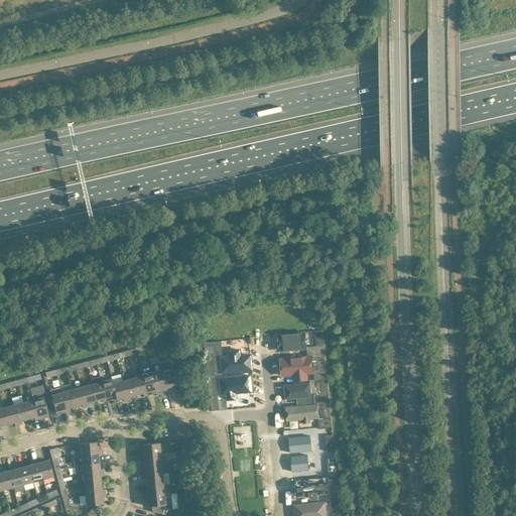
[(316,346),(306,347),(307,356),(313,356),(326,354),(323,330),(315,331),(316,346)]
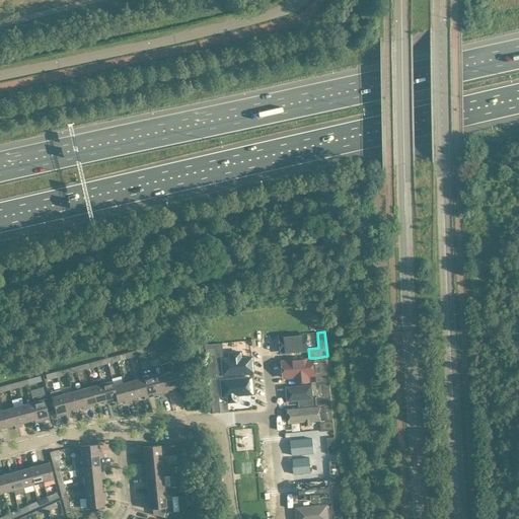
[(155,345),(157,350),(159,352),(167,350),(168,347),(177,345),(176,339),(165,342),(155,345)]
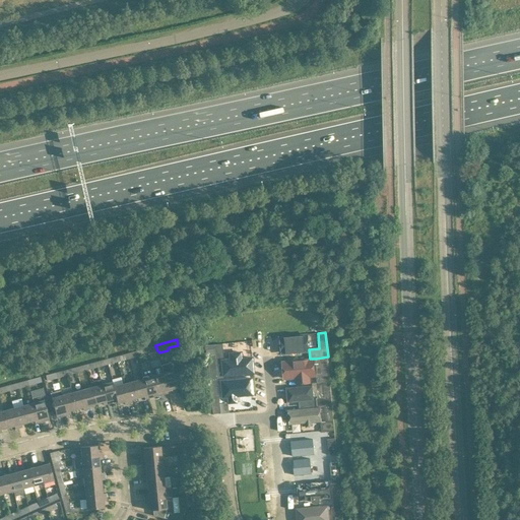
[(207,355),(209,379),(217,378),(222,378),(222,376),(221,362),(221,360),(223,360),(222,343),(213,344),(214,354),(207,355)]
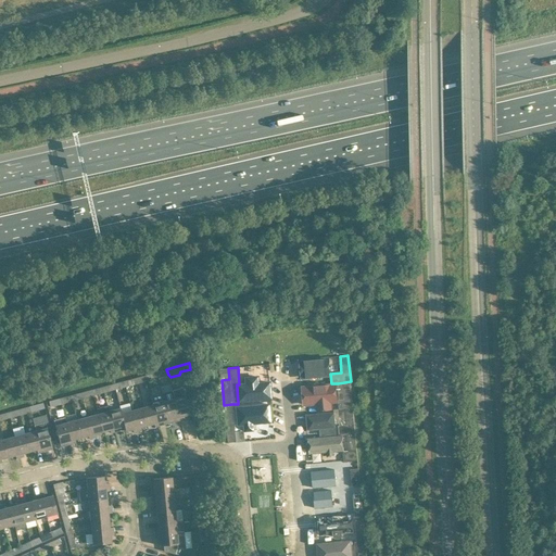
[(268,387),(267,378),(239,380),(239,389),(240,389),(240,394),(254,393),(254,388),(268,387)]
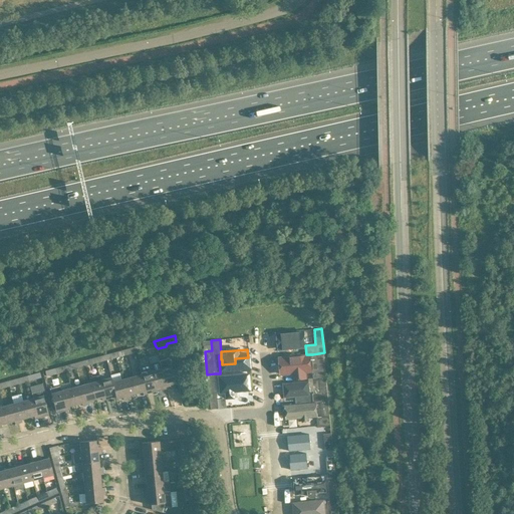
[(324,352),(312,354),(314,378),(326,376),(324,352)]
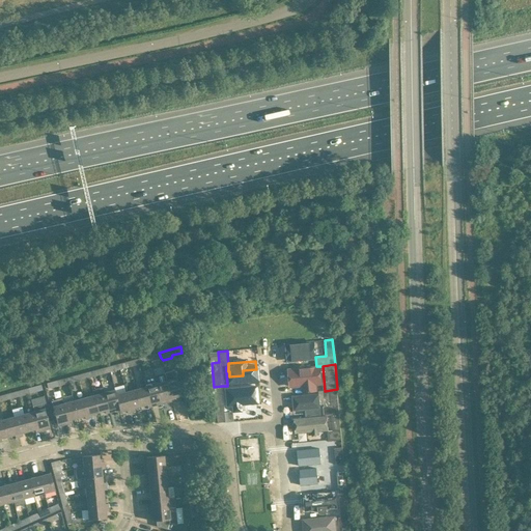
[(289,369),(291,389),(323,386),(320,366),(289,369)]
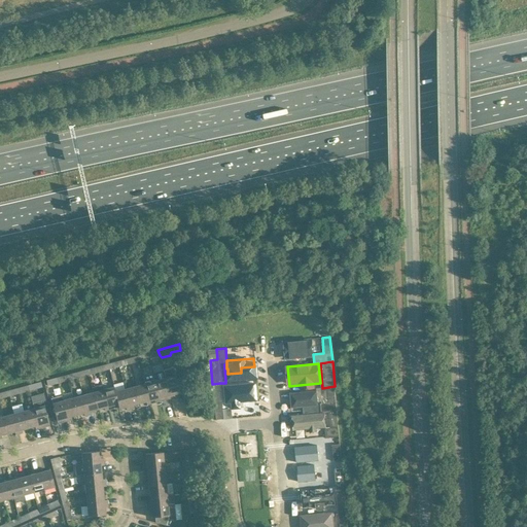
[(163,370),(166,378),(171,397),(174,397),(173,394),(185,390),(182,377),(176,378),(173,366),(163,370)]
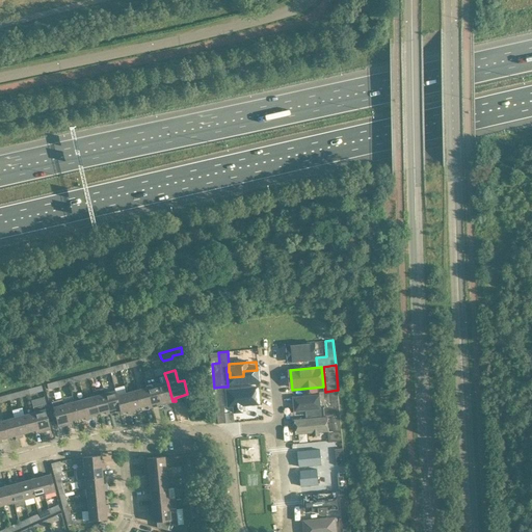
[(173,401),(167,381),(164,373),(155,376),(159,392),(162,404),(173,401)]
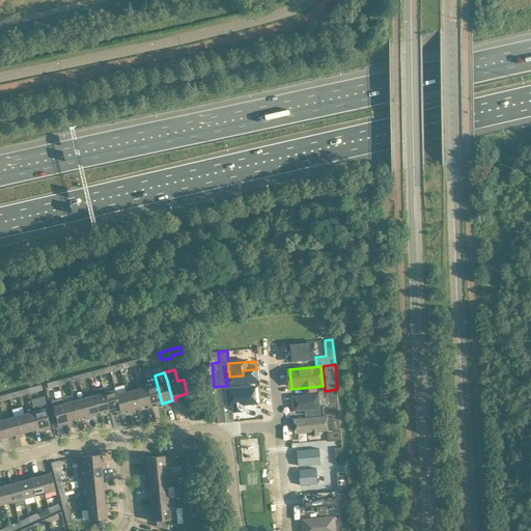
[(146,386),(151,407),(162,403),(159,391),(155,375),(144,379),(146,386)]
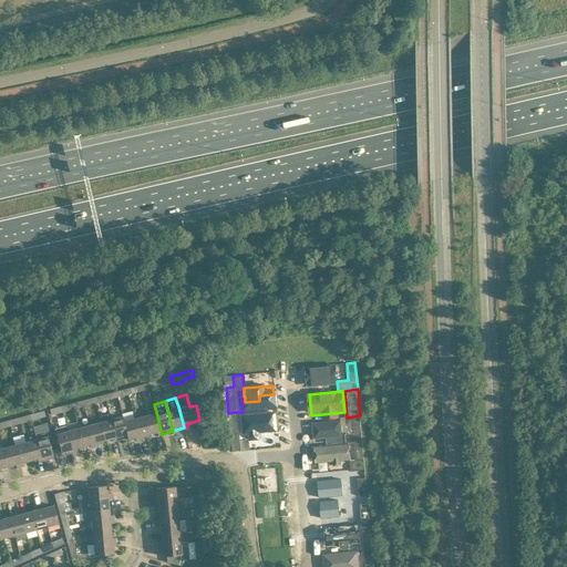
[(43,411),(30,414),(31,420),(45,416),(43,411)]
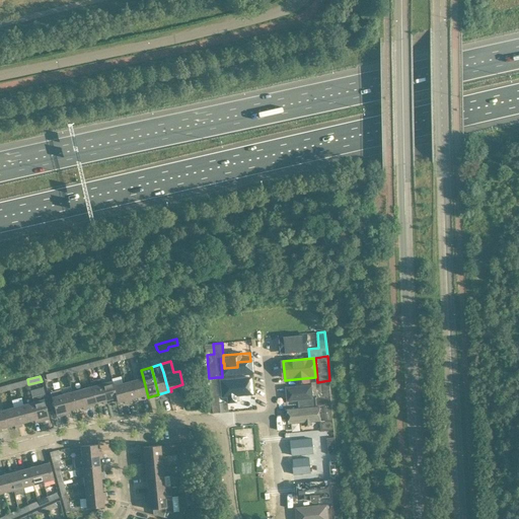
[(143,377),(133,380),(137,396),(144,395),(145,398),(148,397),(143,377)]
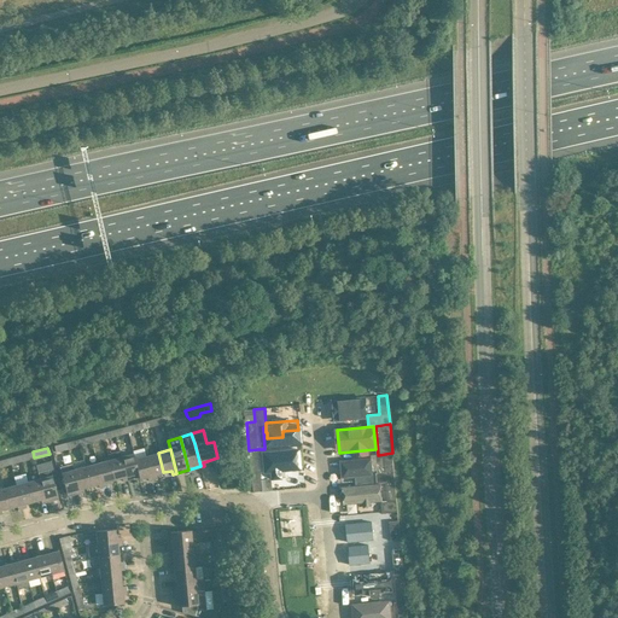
[(298,449),(261,453),(263,474),(269,473),(270,481),(280,479),(279,472),(301,470),(298,449)]
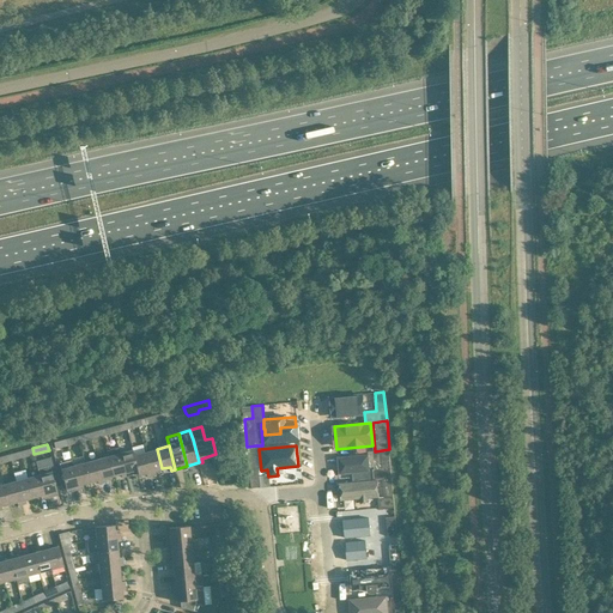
[(119,447),(107,450),(108,456),(114,475),(121,473),(122,478),(126,477),(120,453),(119,447)]
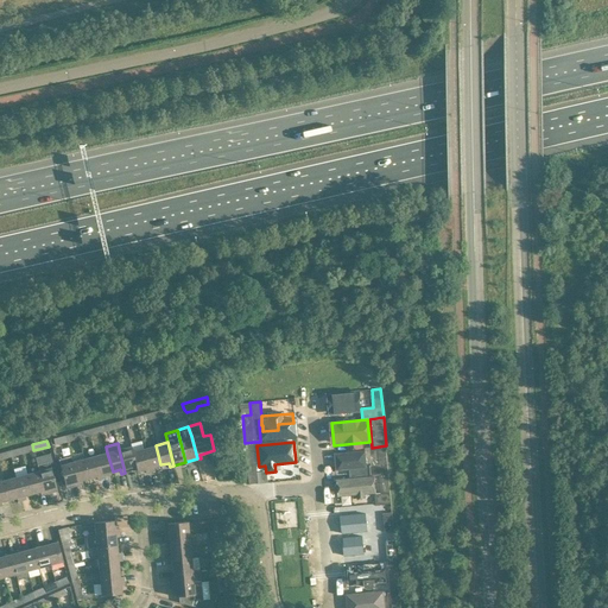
[(254,443),(245,444),(249,483),(258,483),(254,443)]
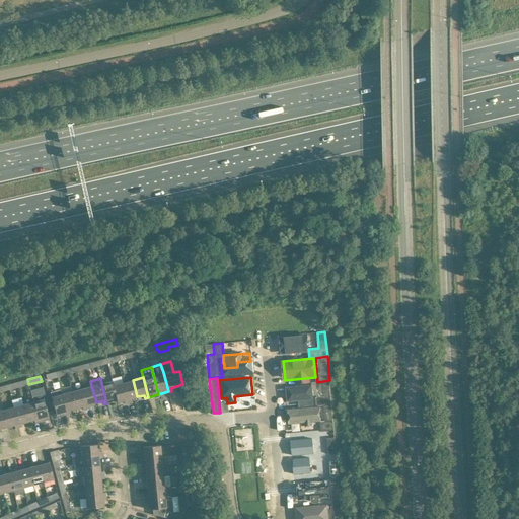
[(112,380),(101,383),(106,403),(117,400),(118,402),(113,385),(112,380)]
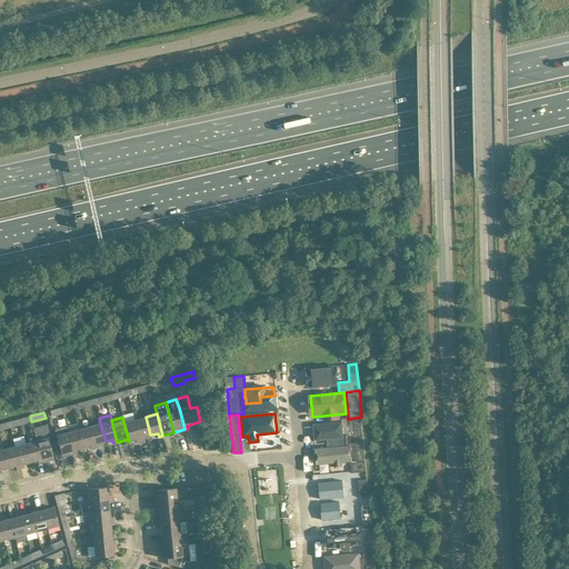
[(146,417),(135,420),(140,441),(145,440),(143,437),(150,435),(146,417)]
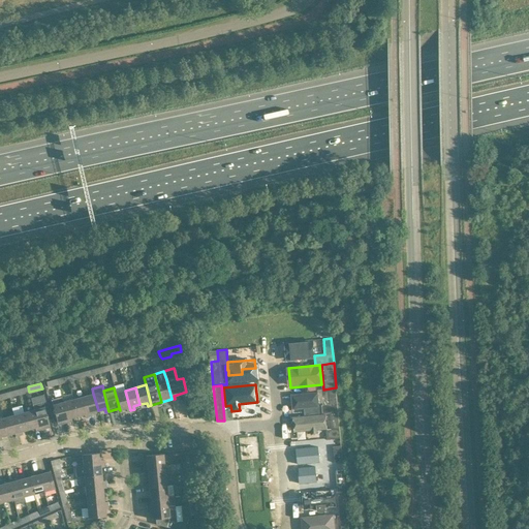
[(323,390),(321,390),(322,405),(321,405),(322,413),(330,413),(338,412),(336,387),(323,390)]
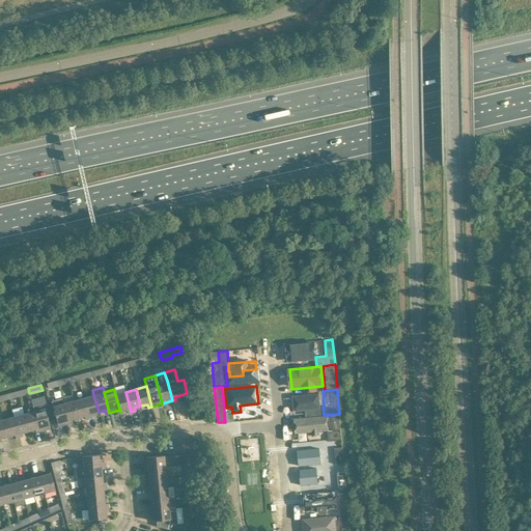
[(126,392),(115,394),(120,412),(127,410),(128,413),(131,412),(126,392)]
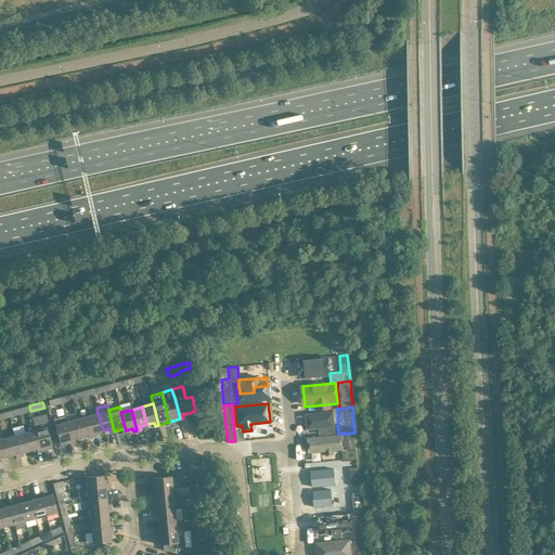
[(75,413),(64,415),(65,416),(66,422),(72,442),(75,441),(74,438),(81,436),(77,418),(75,413)]
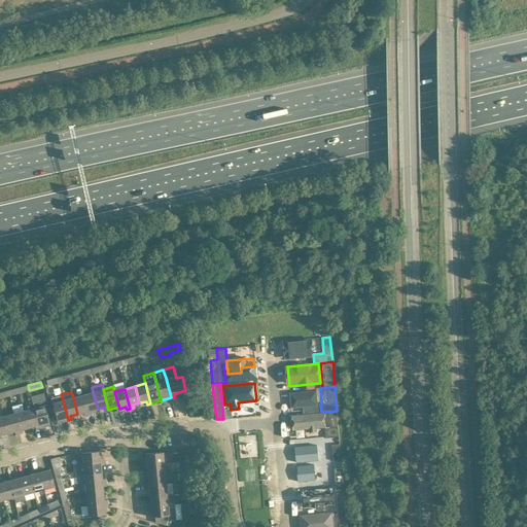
[(93,392),(82,394),(89,415),(92,414),(91,411),(98,409),(93,392)]
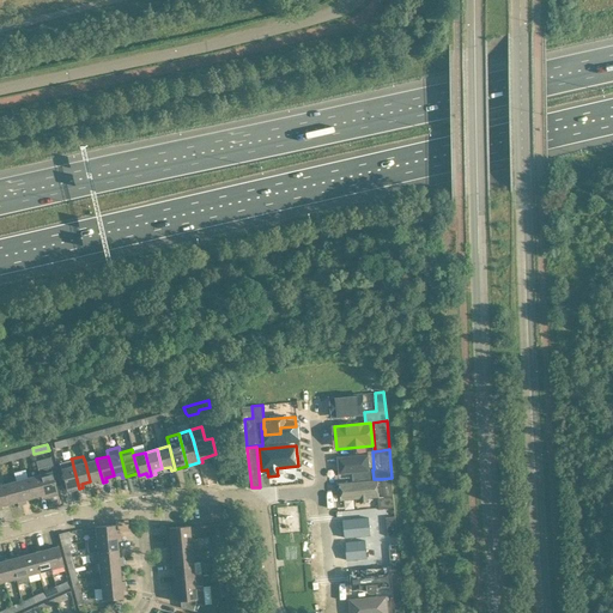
[(369,456),(337,460),(339,477),(370,473),(369,456)]
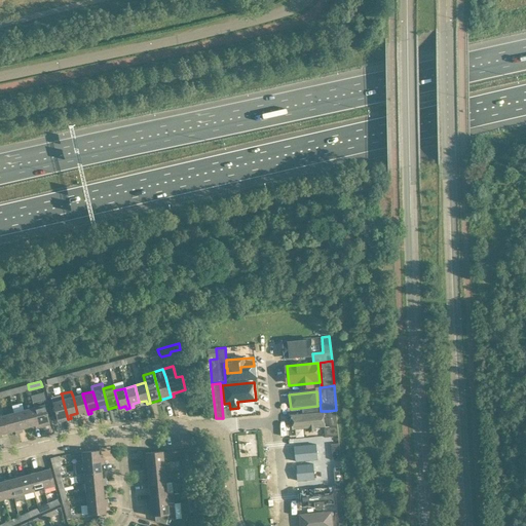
[(82,393),(73,397),(77,413),(84,412),(84,415),(88,414),(82,393)]
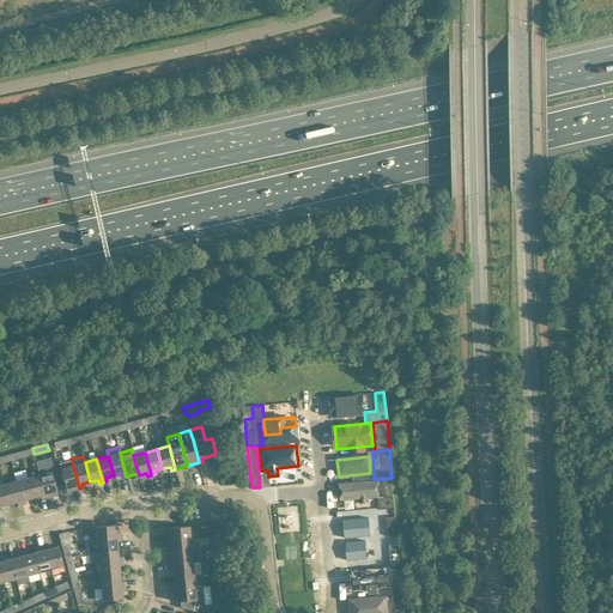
[(72,460),(59,463),(61,468),(61,469),(62,477),(66,489),(67,492),(79,489),(73,466),(72,460)]
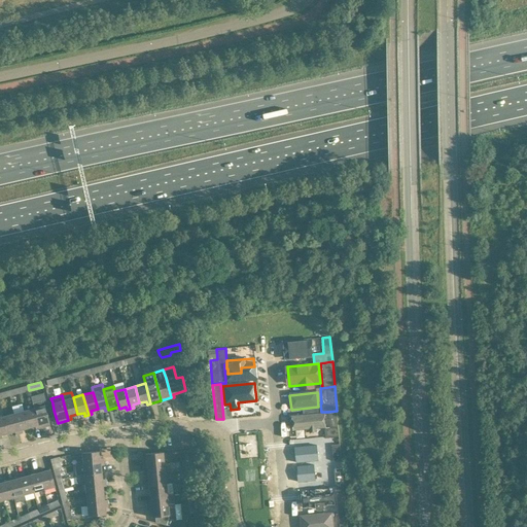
[(34,408),(39,428),(49,425),(43,399),(32,402),(34,408)]
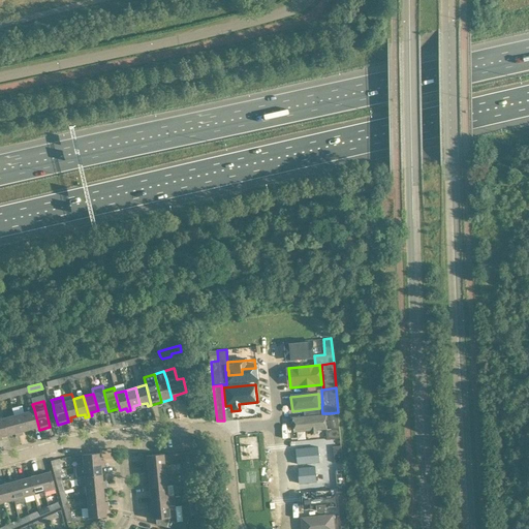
[(12,408),(2,411),(3,417),(8,434),(14,433),(16,436),(19,435),(13,415),(12,408)]
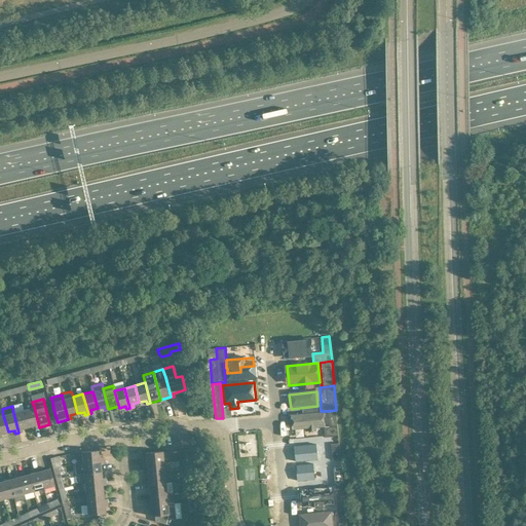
[(34,407),(24,410),(28,426),(35,425),(36,428),(39,427),(34,407)]
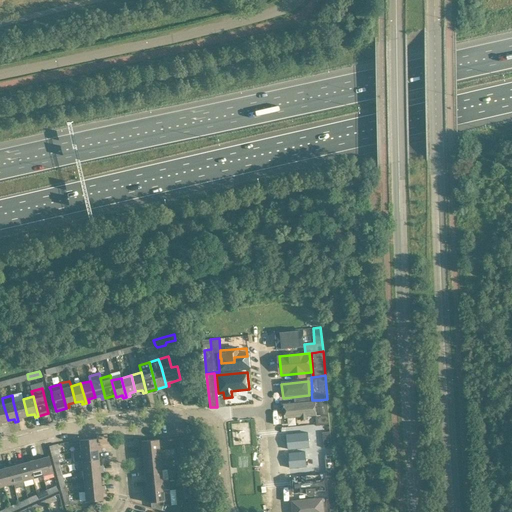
[(23,399),(13,402),(18,421),(22,420),(21,417),(27,415),(23,399)]
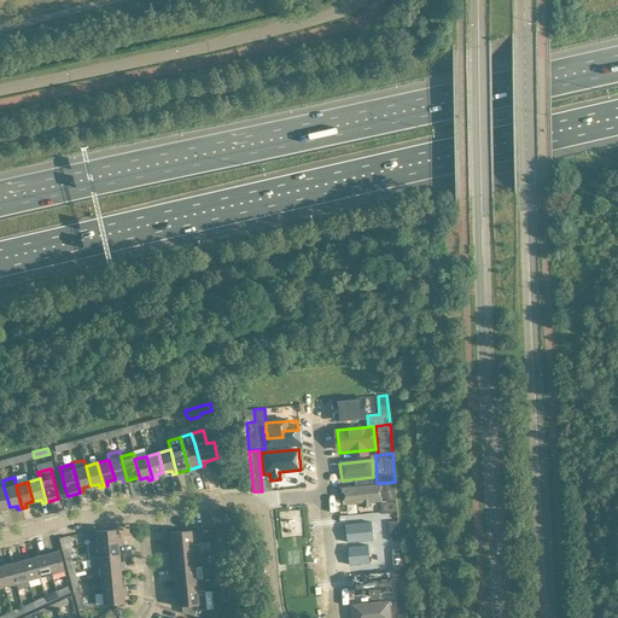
[(388,501),(382,502),(383,513),(389,513),(398,512),(398,511),(397,501),(395,482),(385,483),(388,501)]
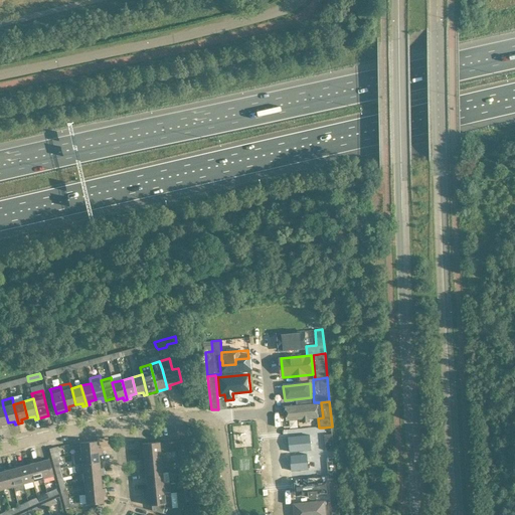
[(317,404),(285,407),(286,421),(318,418),(317,404)]
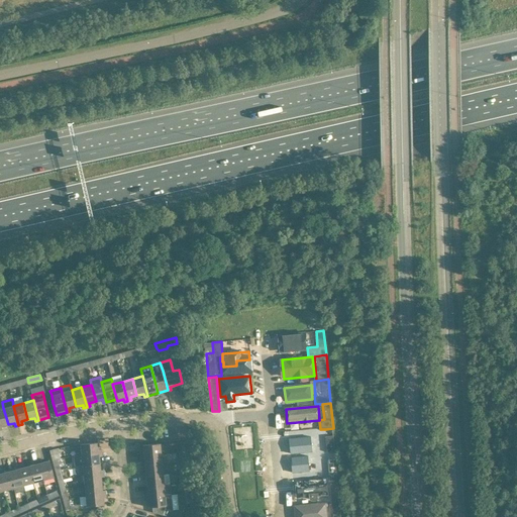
[(233,428),(235,449),(254,447),(252,426),(233,428)]
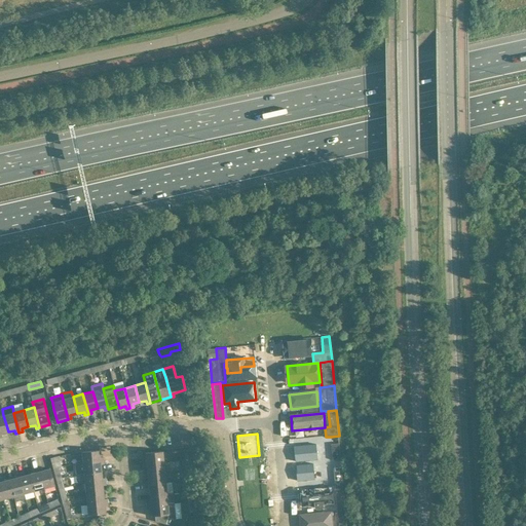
[(339,436),(331,437),(333,459),(341,459),(339,436)]
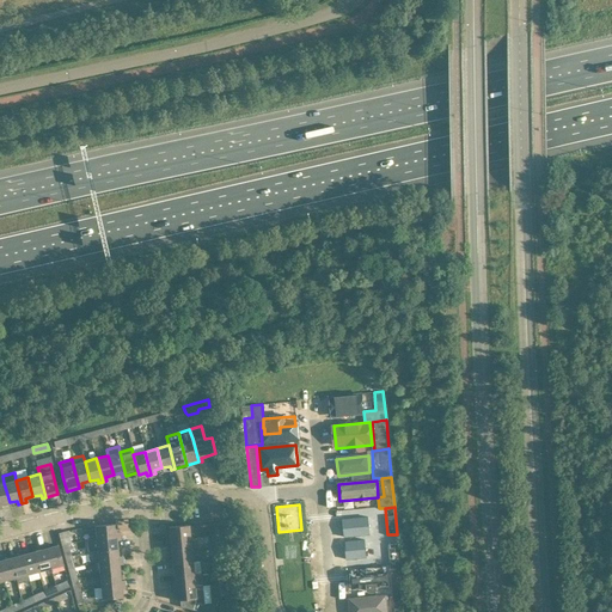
[(383,512),(341,516),(342,530),(385,526),(383,512)]
